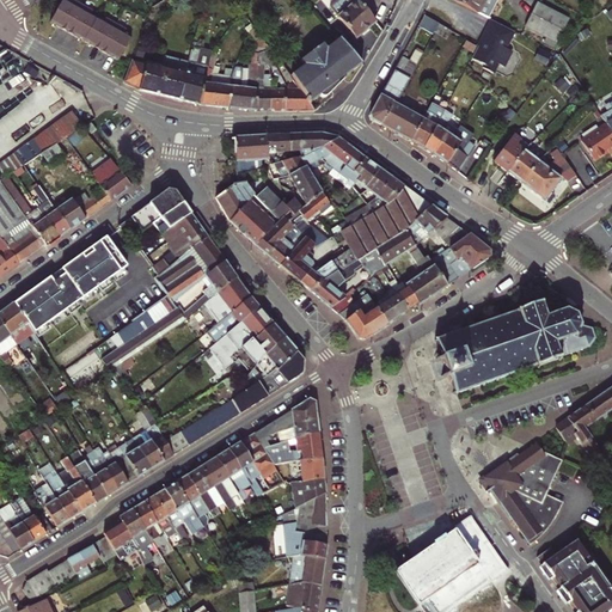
[(126,29),(116,23),(106,18),(103,22),(90,14),(92,10),(74,0),(71,0),(69,2),(67,1),(59,6),(50,22),(117,60),(130,37),(123,34),(126,29)]
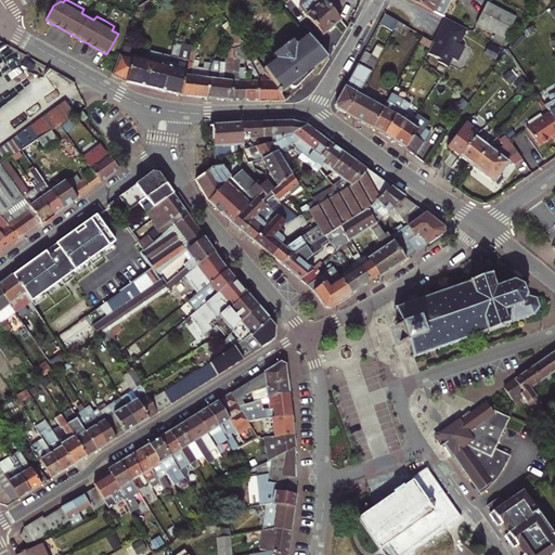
[(340,20),(323,0),(307,0),(299,8),(322,36),(340,20)]
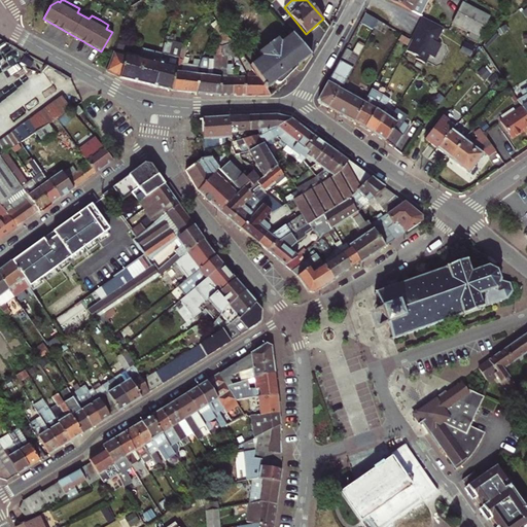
[(391,0),(420,14),(427,0),(391,0)]
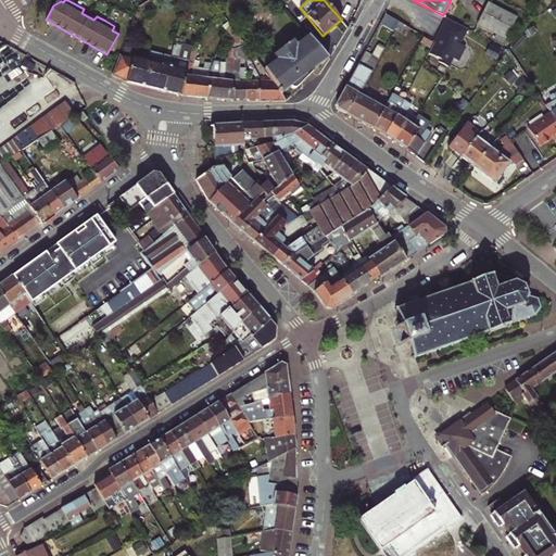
[(517,17),(489,2),(478,24),(496,34),(506,38),(517,17)]
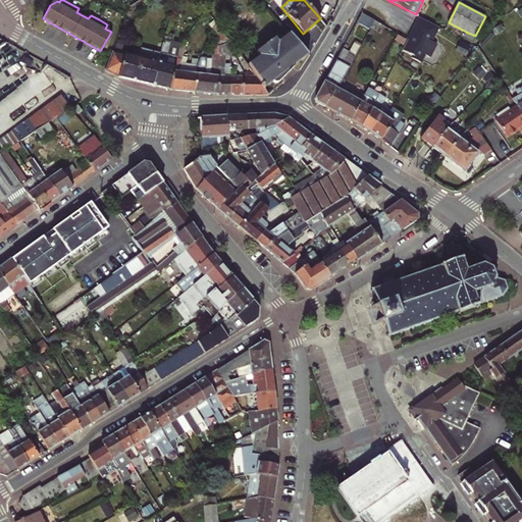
[(362,13),(357,22),(370,30),(370,28),(374,20),(362,13)]
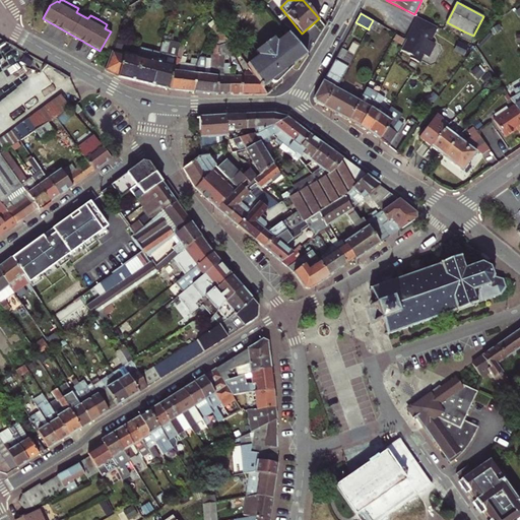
[(373,20),(369,27),(380,34),(384,26),(373,20)]
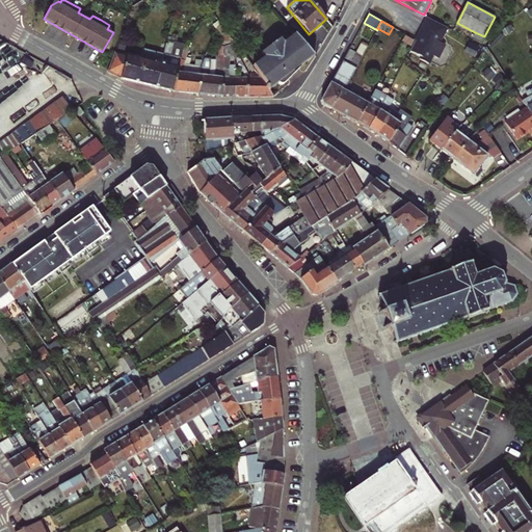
[(222,78),(225,46),(227,31),(221,24),(216,27),(221,34),(220,45),(217,45),(215,59),(204,57),(201,65),(200,74),(200,94),(222,96),(222,78)]
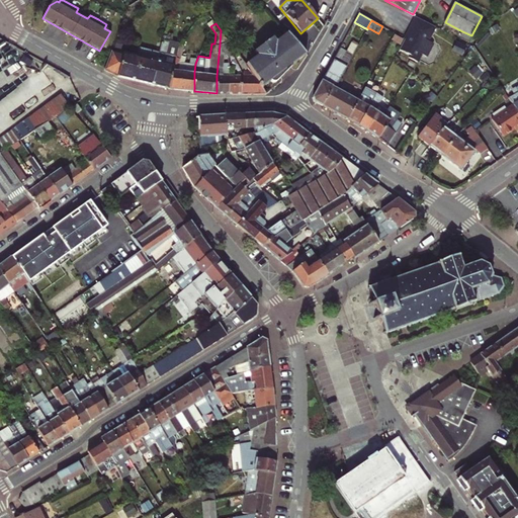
[(471,35),(462,31),(459,35),(469,40),(471,35)]
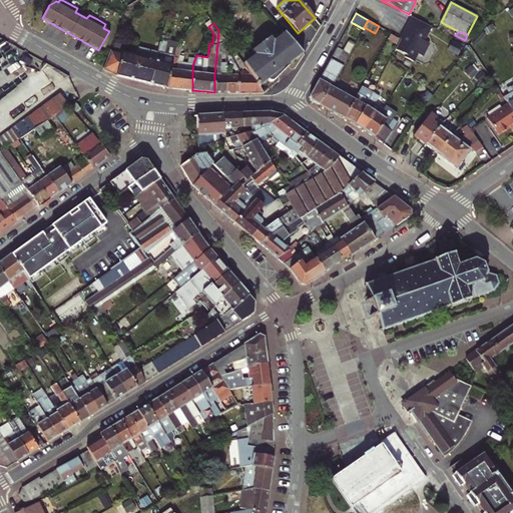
[(250,75),(259,86),(268,80),(274,80),(288,65),(304,53),(287,33),(275,41),(272,37),(252,51),(255,56),(242,64),(247,70),(250,75)]
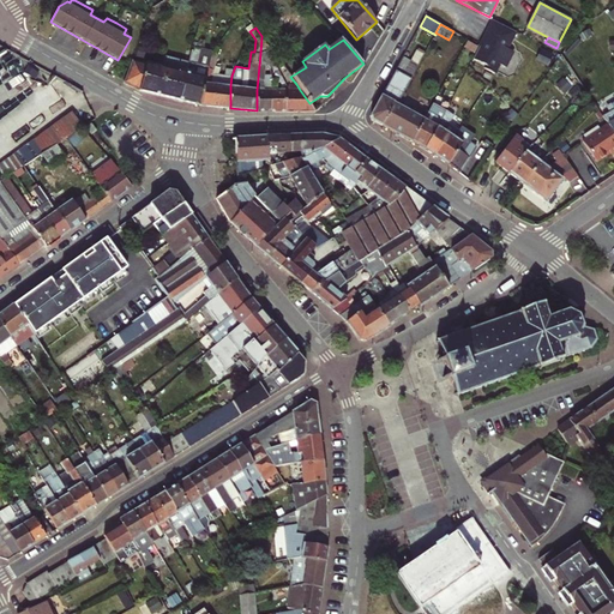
[(475,53),(479,47),(469,41),(464,48),(475,53)]
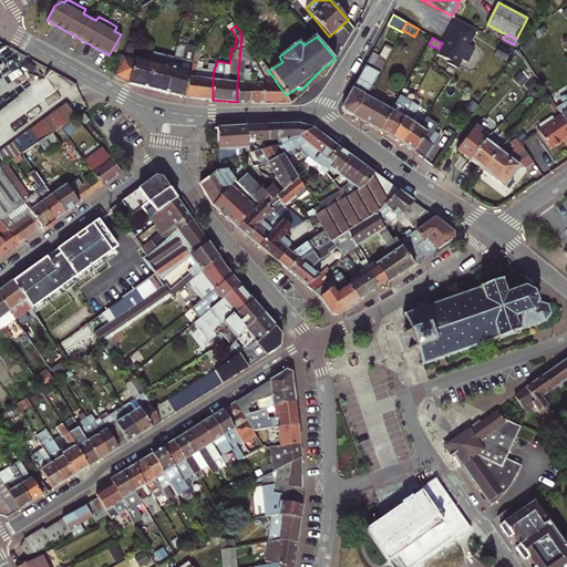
[(187,86),(196,48),(186,44),(187,41),(179,39),(174,57),(165,92),(184,96),(187,86)]
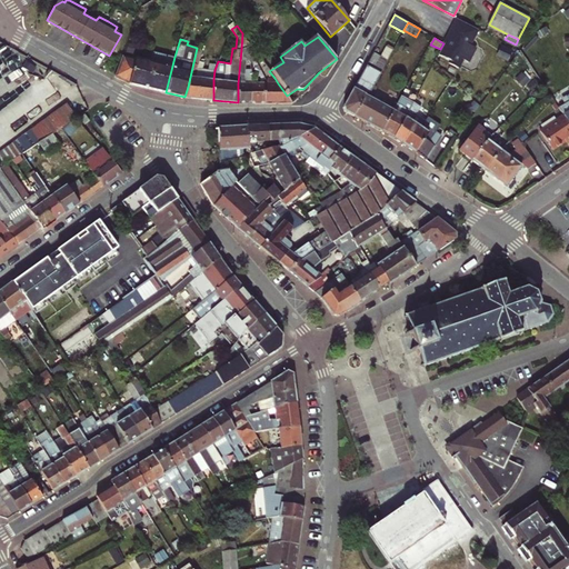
[(200,43),(197,48),(188,87),(195,89),(193,98),(213,100),(213,79),(215,70),(203,69),(205,62),(200,61),(205,43),(200,43)]
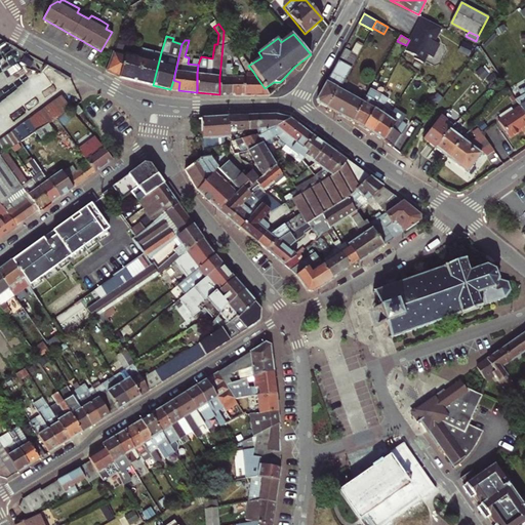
[(240,54),(231,41),(228,43),(236,54),(237,56),(240,54)]
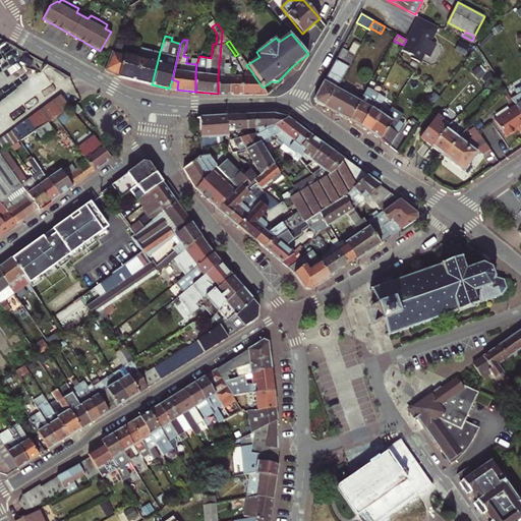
[(336,88),(338,90),(360,46),(354,42),(349,51),(343,48),(315,97),(316,103),(325,107),(336,88)]
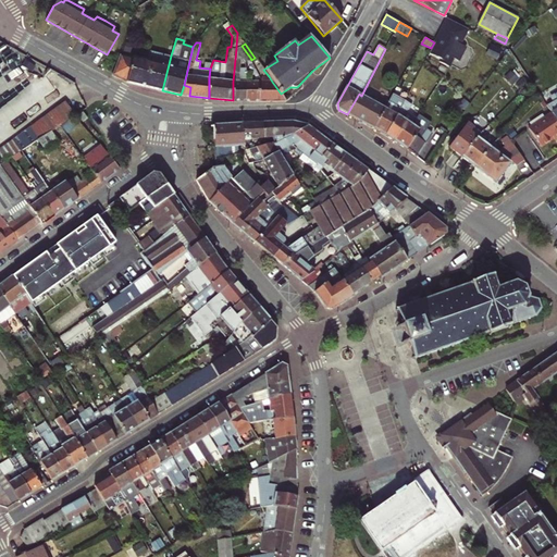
[(242,46),(238,47),(246,59),(246,62),(251,60),(250,58),(242,46)]
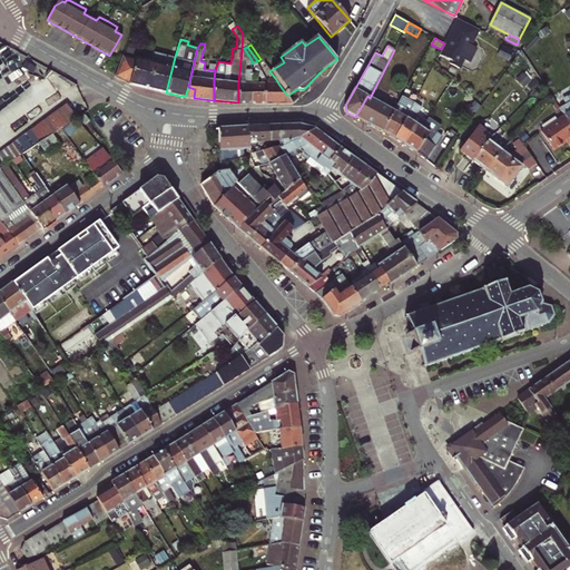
[(252,102),(252,74),(252,69),(246,69),(246,62),(249,61),(242,49),(238,84),(238,102),(252,102)]
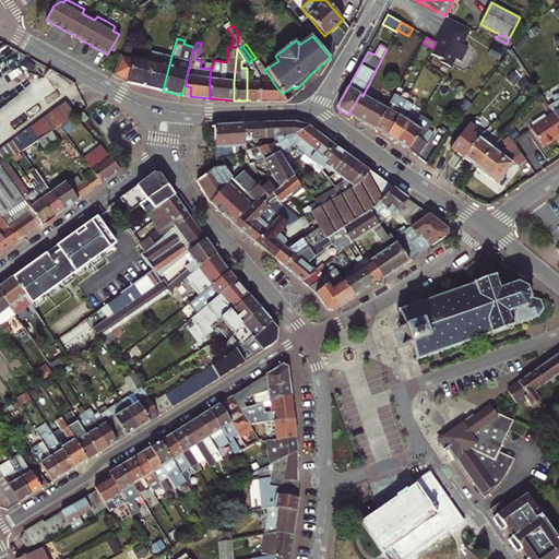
[(163,91),(171,56),(151,50),(149,61),(121,55),(114,75),(128,82),(163,91)]
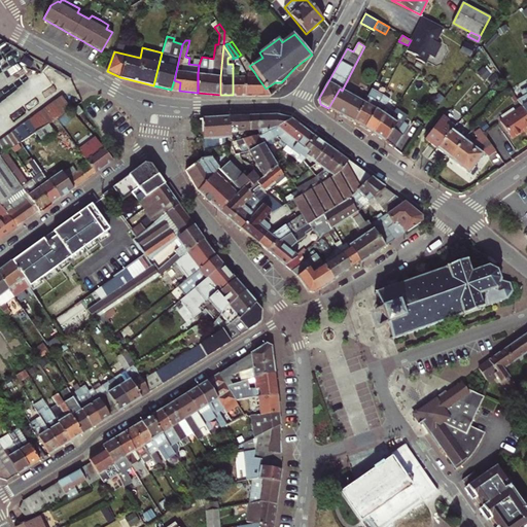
[(238,68),(233,68),(233,95),(246,95),(245,77),(239,77),(238,68)]
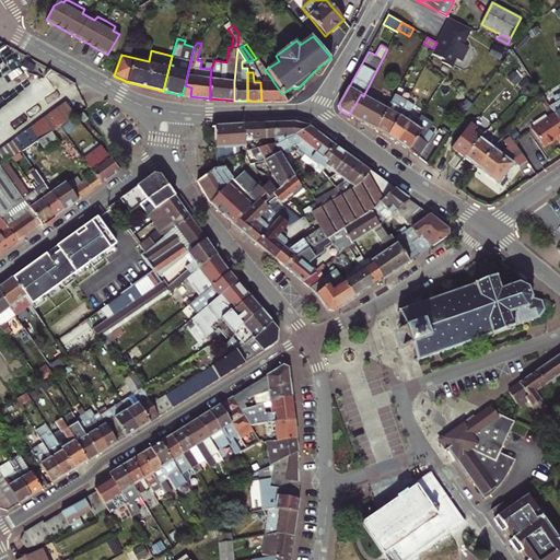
[(273,82),(260,82),(261,101),(287,101),(282,94),(273,82)]
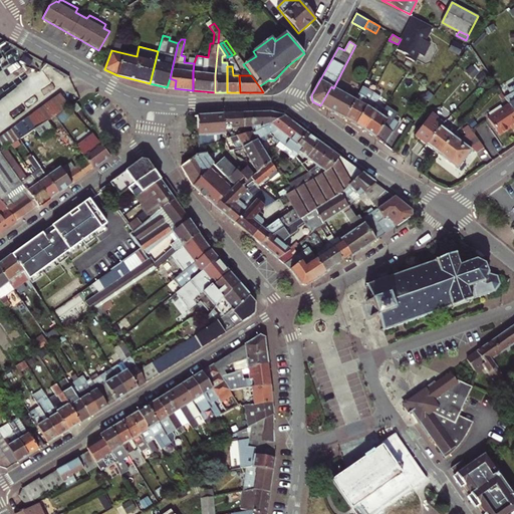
[(167,87),(175,88),(176,80),(170,78),(167,87)]
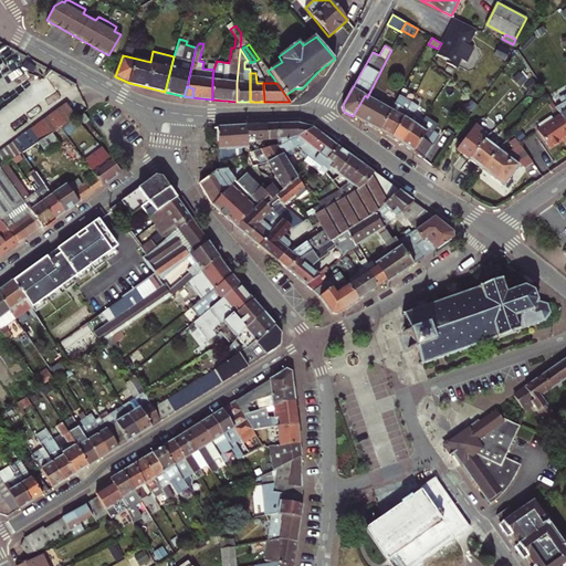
[(537,88),(521,106),(525,111),(543,93),(537,88)]
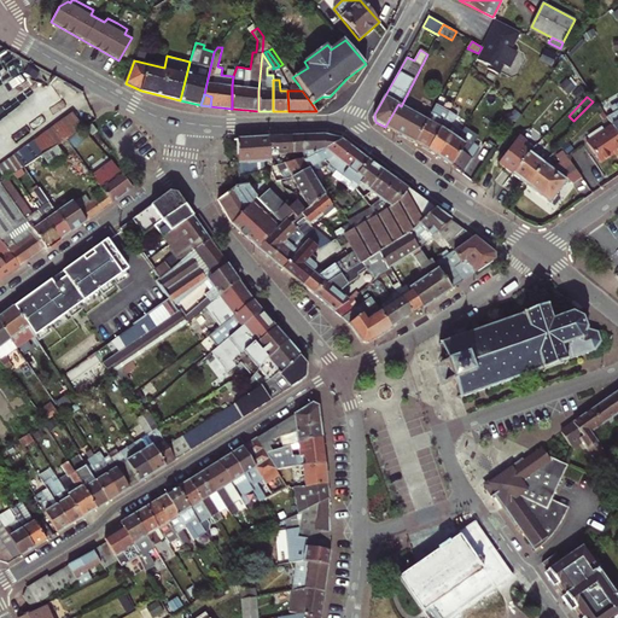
[(427,121),(401,106),(398,104),(385,127),(415,143),(427,121)]
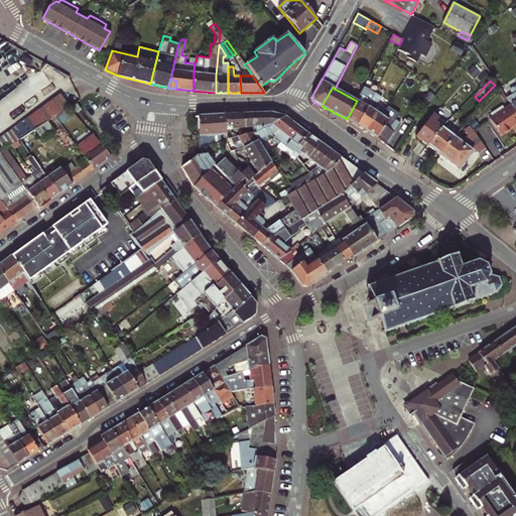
[(365,87),(357,101),(347,119),(358,125),(375,93),(365,87)]
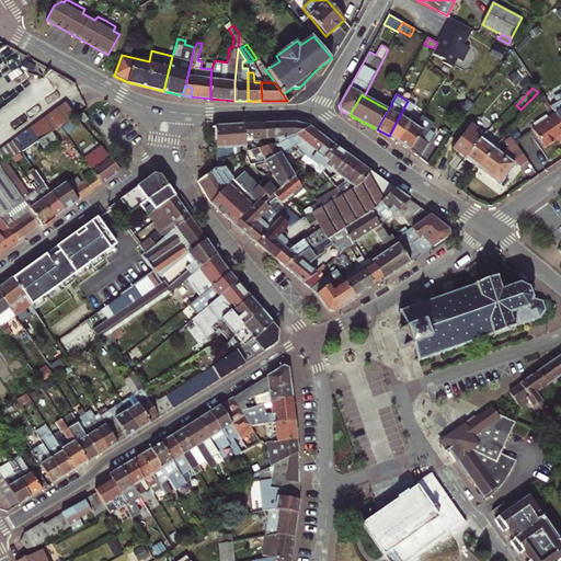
[(415,106),(408,101),(389,136),(400,144),(413,125),(415,126),(419,119),(410,114),(415,106)]
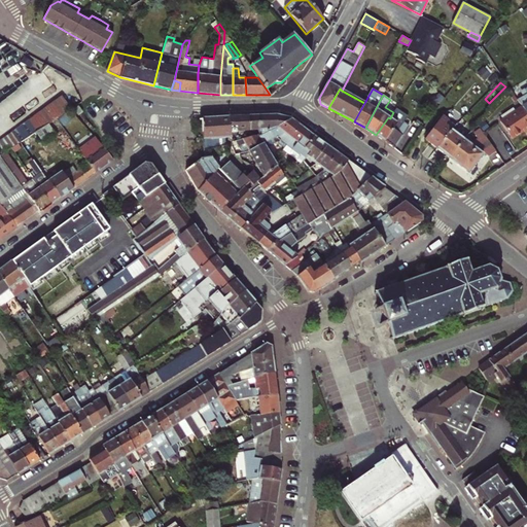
[(63,96),(0,141),(0,155),(21,142),(48,124),(71,108),(63,96)]
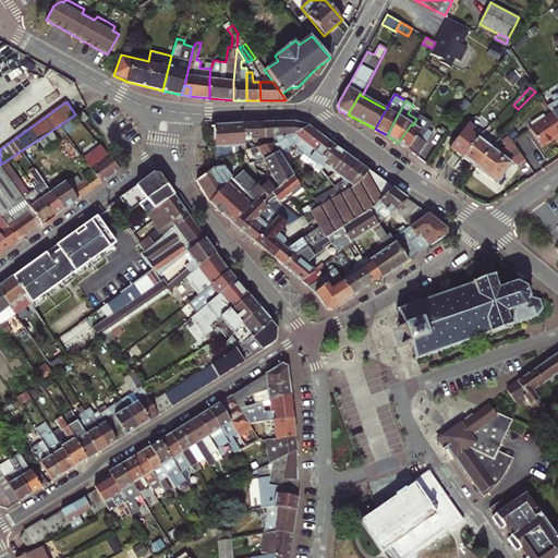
[(511,106),(493,123),(498,128),(516,110),(511,106)]
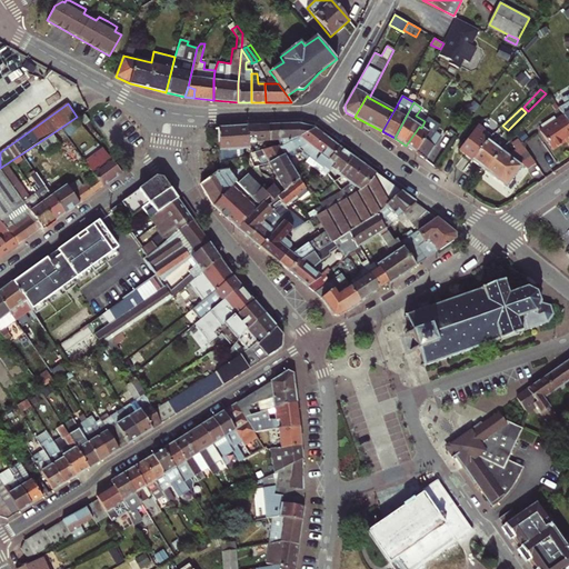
[(568,123),(563,115),(540,131),(552,149),(565,141),(568,138),(568,123)]
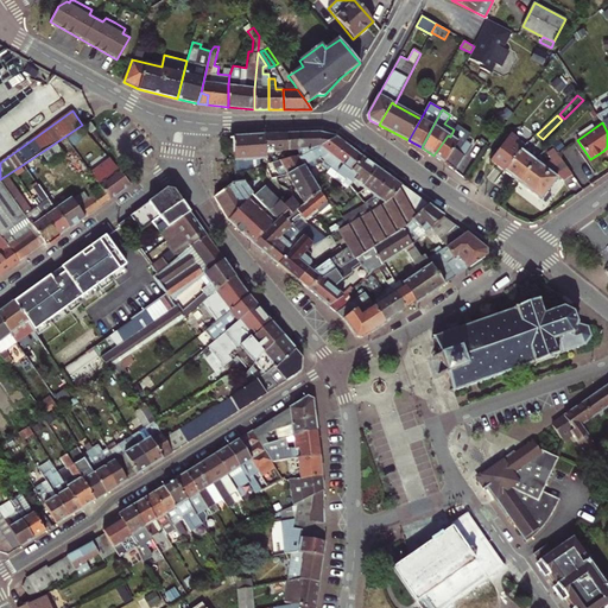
[(298,150),(299,157),(322,146),(336,137),(320,133),(287,134),(289,150),(298,150)]
